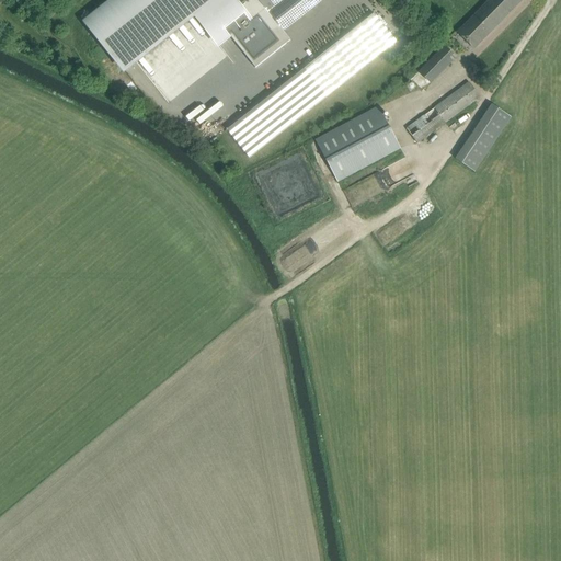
[(109,0),(84,21),(124,71),(195,15),(219,46),(230,37),(255,68),(290,41),(287,37),(284,32),(323,0),(109,0)]
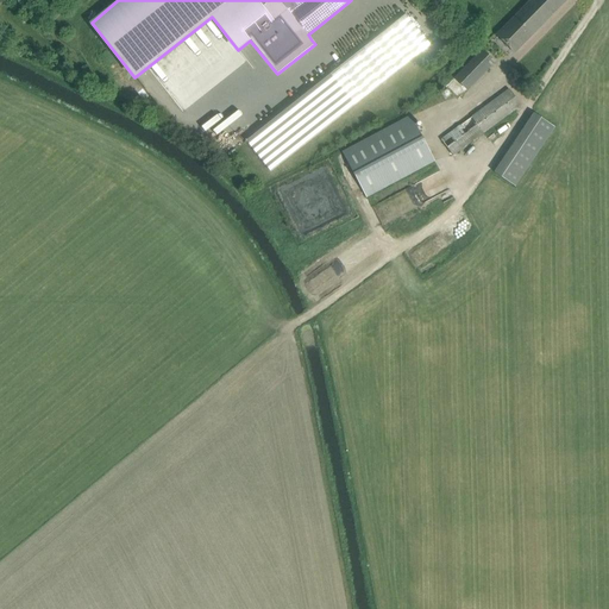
[(514,52),(565,0),(531,0),(497,36),(514,52)]
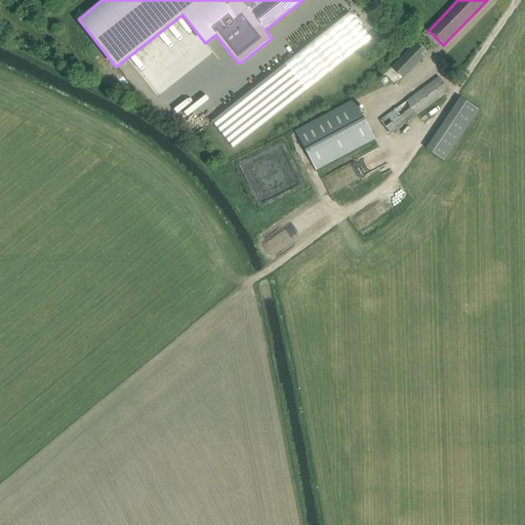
[(350,12),(212,122),(233,148),(370,39),(350,12)]
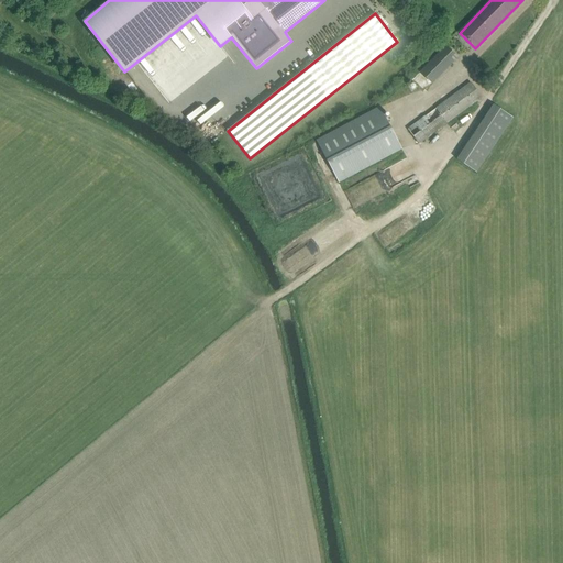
[(432,84),(457,57),(445,46),(420,72),(432,84)]
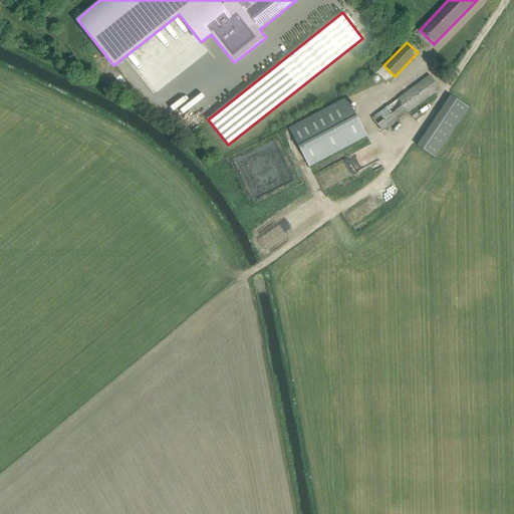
[(440,87),(430,74),(372,117),(382,132),(440,87)]
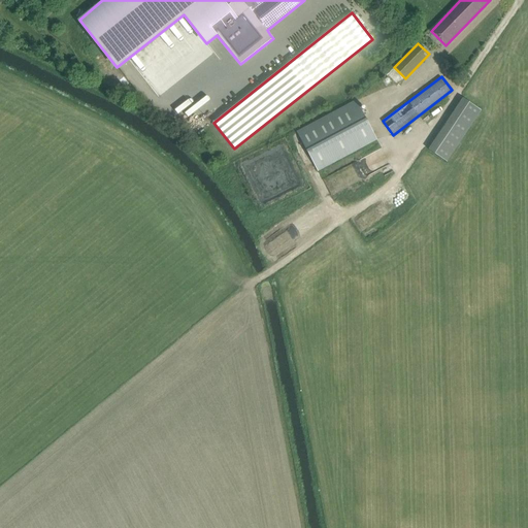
[(428,150),(448,162),(481,110),(461,97),(428,150)]
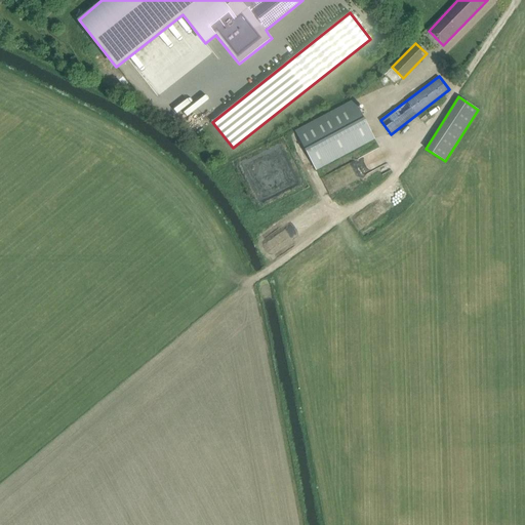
[(295,131),(316,169),(374,138),(354,101),(295,131)]
